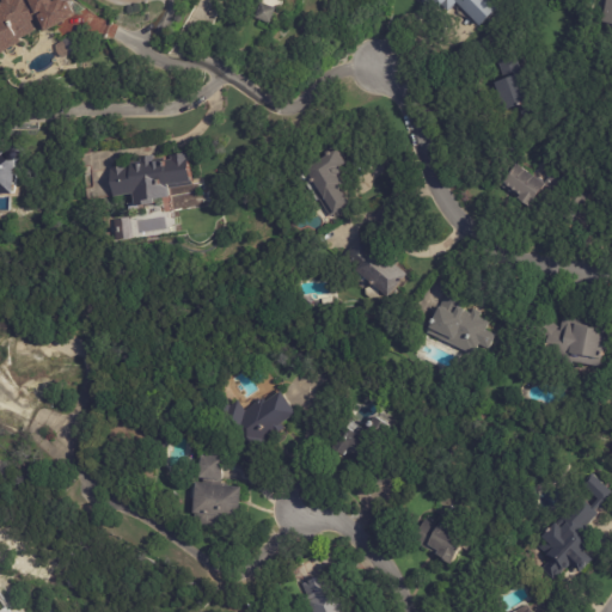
[(67,0),(68,1),(68,0),(75,13),(72,14),(73,16),(49,28),(49,26),(38,31),(36,26),(35,28),(30,18),(25,20),(30,30),(16,37),(18,41),(0,49),(0,0),(67,0)]
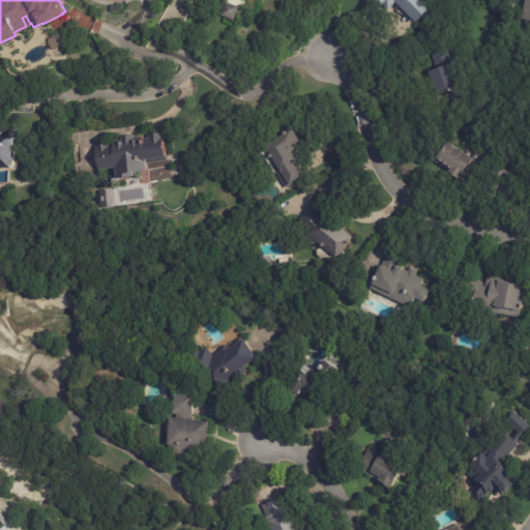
[(421,0),(429,7),(413,24),(393,3),(386,10),(380,4),(378,6),(372,0),(369,3),(364,0),(421,0)]
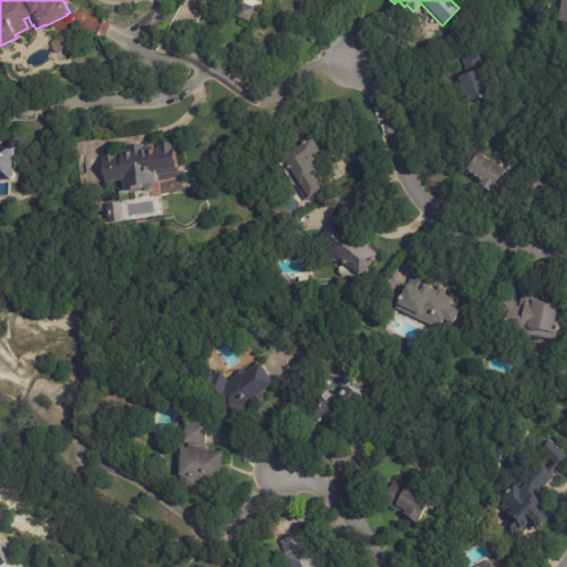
[(566,0),(559,0),(555,21),(566,23),(566,0)]
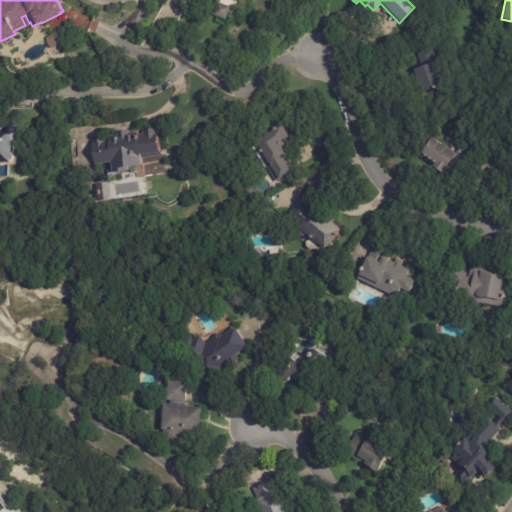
[(229,8),(224,20),(213,15),(218,3),(229,8)]
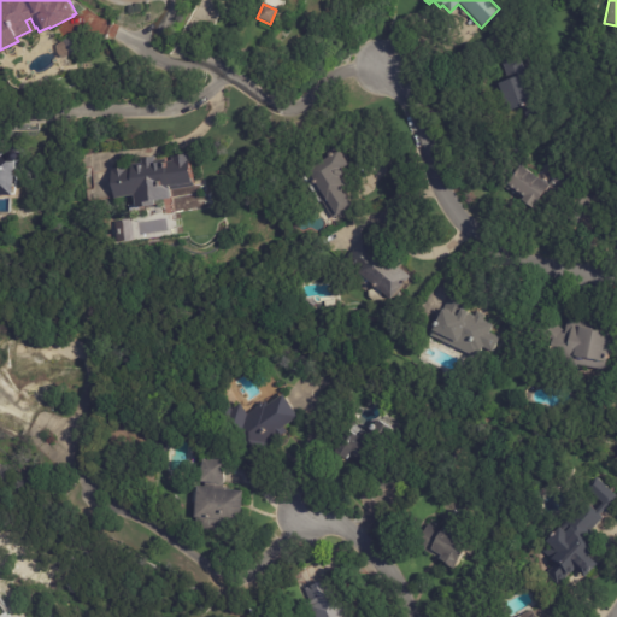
[(81,46),(82,48),(65,58),(58,46),(66,41),(64,39),(72,33),(81,46)]
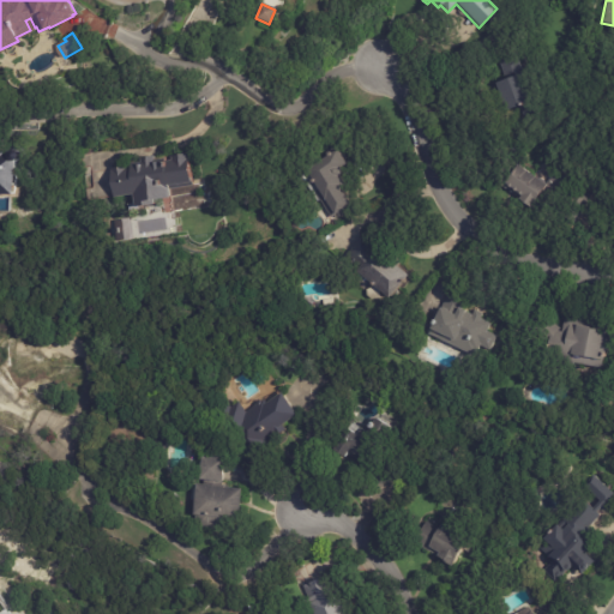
[(493,83),(518,74),(528,103),(504,112),(493,83)]
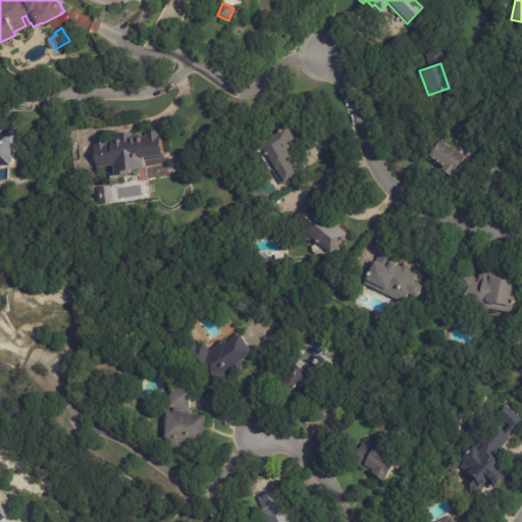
[(290,165),(296,174),(284,181),(284,183),(279,186),(260,154),(264,151),(259,144),(275,134),(274,132),(276,131),(277,132),(284,127),(293,140),(281,147),(291,160),(288,162),(290,165)]
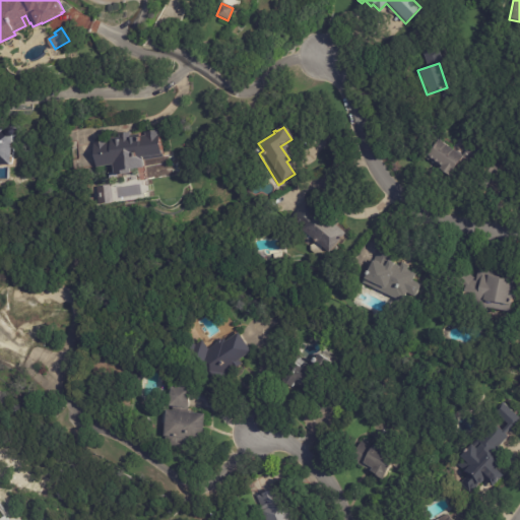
[(22,137),(23,165),(0,166),(0,128),(11,128),(11,132),(18,131),(20,129),(22,129),(25,129),(27,131),(28,134),(27,136),(25,137),(22,137)]
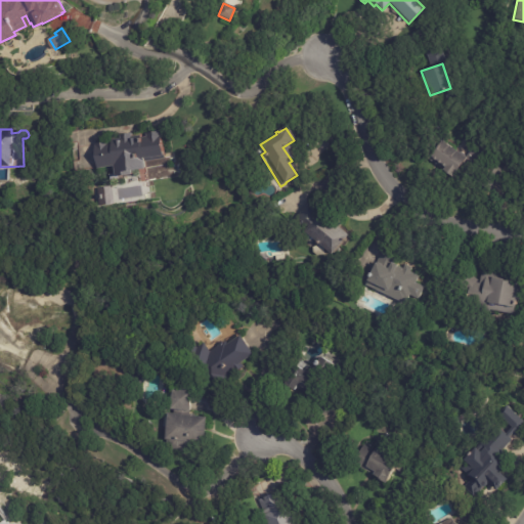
[(159,130),(164,159),(142,163),(143,168),(130,170),(130,174),(115,176),(113,165),(96,168),(91,142),(118,138),(117,133),(128,131),(128,135),(133,134),(134,137),(144,135),(143,132),(159,130)]
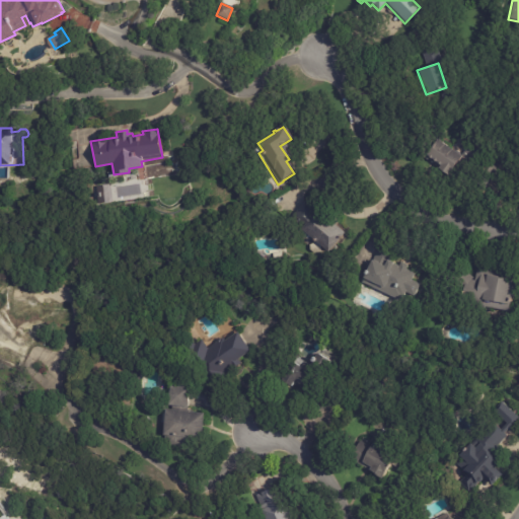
[(451,151),(460,157),(446,176),(436,169),(438,165),(429,159),(428,161),(419,155),(425,147),(429,149),(436,140),(451,151)]
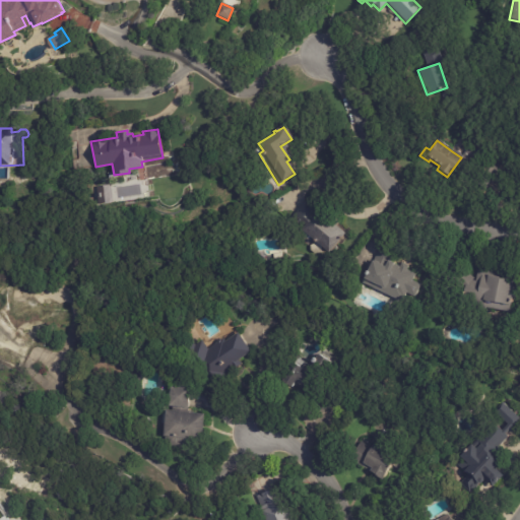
[(496,169),(491,176),(483,172),(489,164),(496,169)]
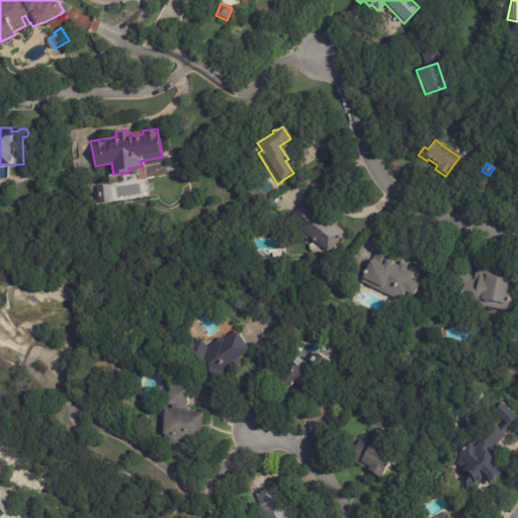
[(107,200),(92,202),(90,185),(105,182),(107,200)]
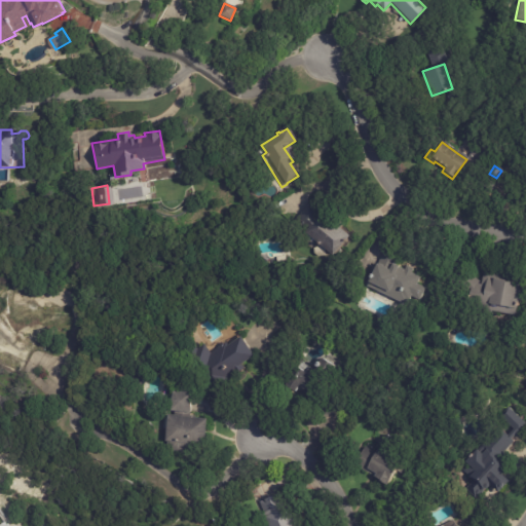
[(313,208),(321,214),(322,213),(332,222),(334,219),(343,227),(341,230),(349,237),(332,257),(306,234),(308,231),(297,222),(310,205),(313,208)]
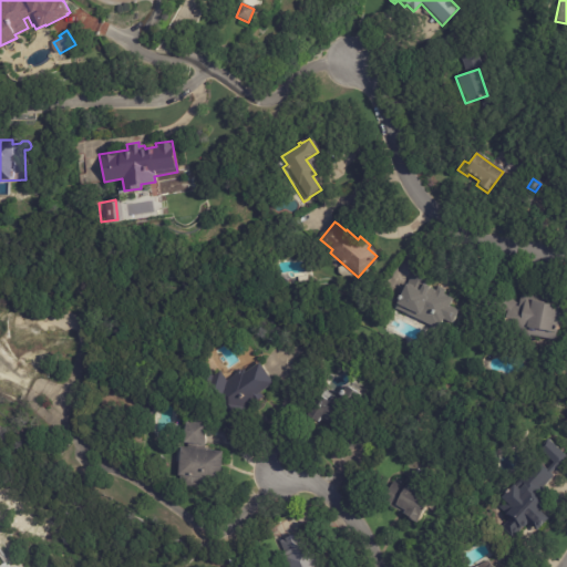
[(419,271),(429,276),(424,285),(437,291),(440,287),(447,291),(445,296),(454,301),(451,307),(460,311),(452,326),(441,320),(436,329),(398,309),(400,306),(398,305),(408,286),(409,286),(416,270),(419,271)]
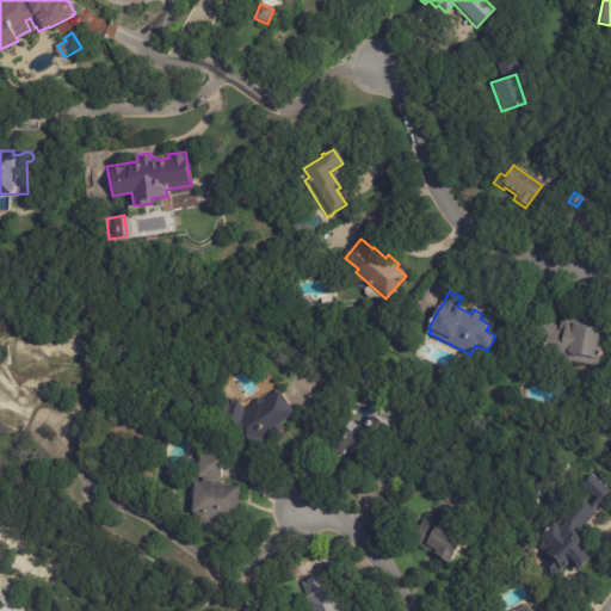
[(561,321),(562,316),(610,327),(606,352),(602,351),(598,368),(547,358),(550,341),(532,323),(542,314),(557,328),(555,331),(559,331),(561,321)]
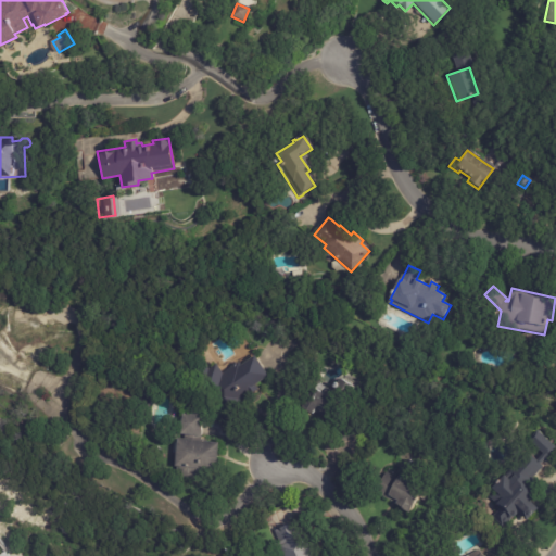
[(256,356),(268,376),(256,383),(261,390),(250,396),(247,391),(226,405),(224,402),(219,405),(205,383),(200,387),(192,376),(194,375),(193,373),(207,363),(210,367),(217,363),(224,371),(234,365),(232,364),(237,362),(239,365),(255,355),(256,356)]
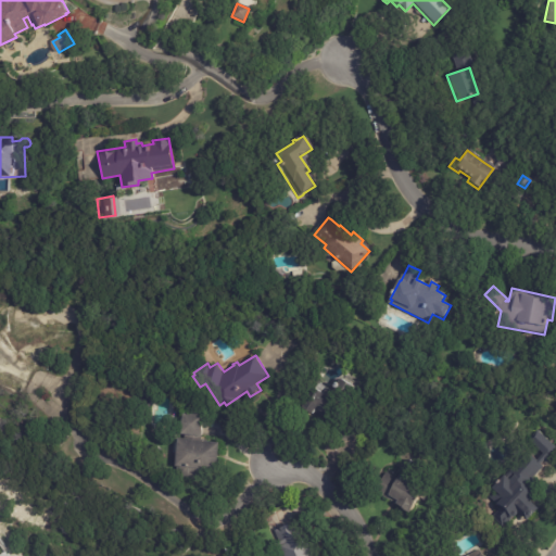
[(344,382),(355,389),(343,406),(346,416),(354,414),(359,434),(339,440),(336,421),(315,408),(312,415),(302,408),(314,389),(323,394),(327,388),(332,392),(340,379),(344,382)]
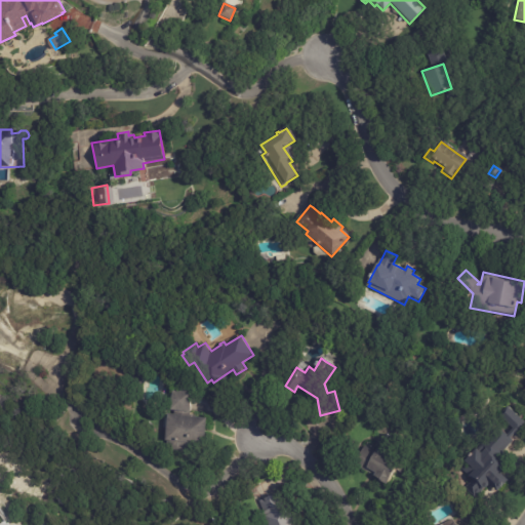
[(190,395),(187,418),(205,419),(203,445),(197,445),(196,454),(166,452),(167,442),(164,442),(166,415),(168,416),(170,392),(190,394),(190,395)]
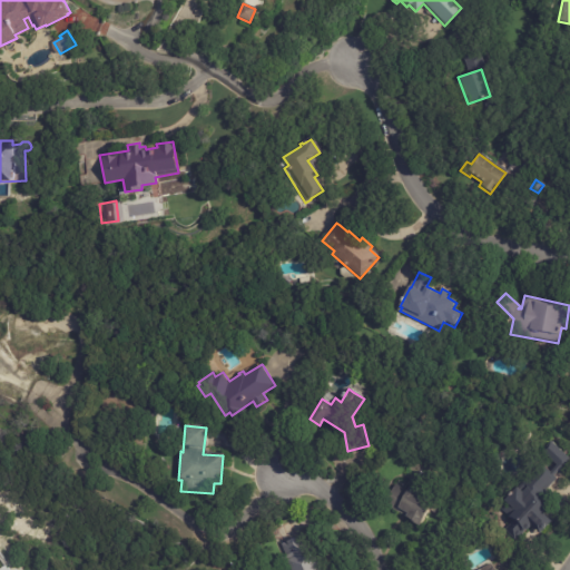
[(563,453),(569,460),(562,469),(561,469),(554,475),(558,479),(547,491),(552,495),(546,504),(548,507),(546,510),(547,511),(543,514),(551,522),(541,533),(534,528),(534,529),(530,526),(530,527),(530,528),(528,531),(526,530),(524,532),(523,532),(517,539),(505,530),(513,521),(509,518),(510,516),(505,511),(510,505),(504,501),(517,488),(522,493),(527,488),(526,487),(543,465),(551,472),(557,465),(541,451),(550,442),(563,453)]
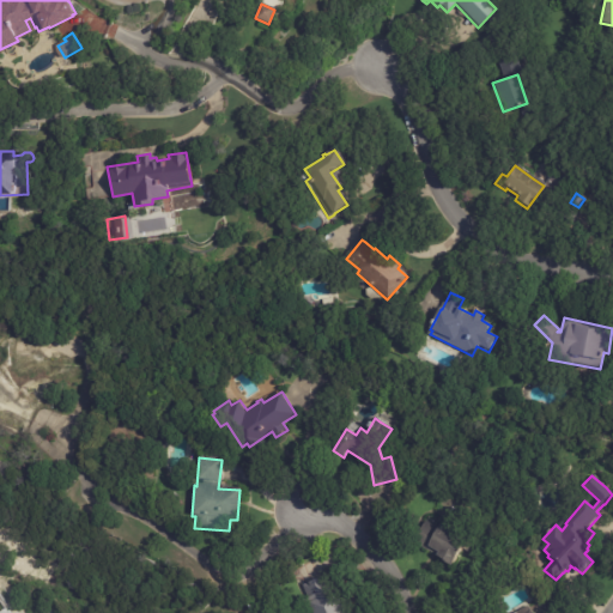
[(441,529),(443,530),(444,529),(448,528),(451,530),(453,534),(468,542),(455,565),(419,545),(431,523),(441,529)]
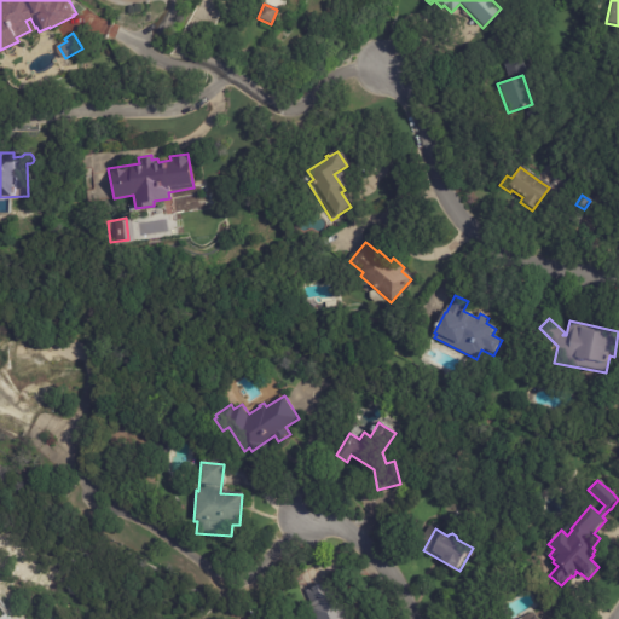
[(510,568),(503,560),(508,554),(516,562),(510,568)]
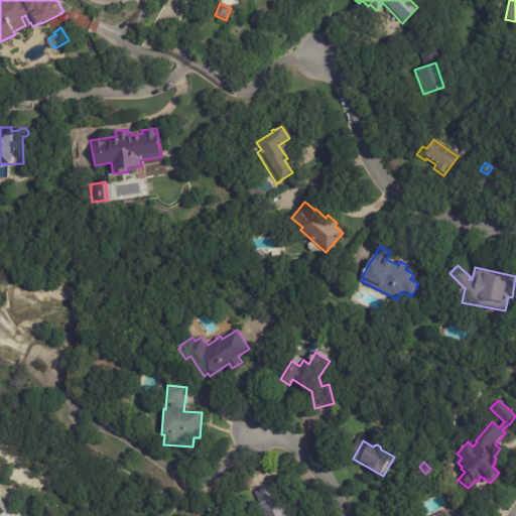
[(261,515),(256,504),(258,503),(254,493),(258,491),(258,490),(267,486),(267,488),(273,485),(283,508),(285,512),(284,512),(285,515),(261,515)]
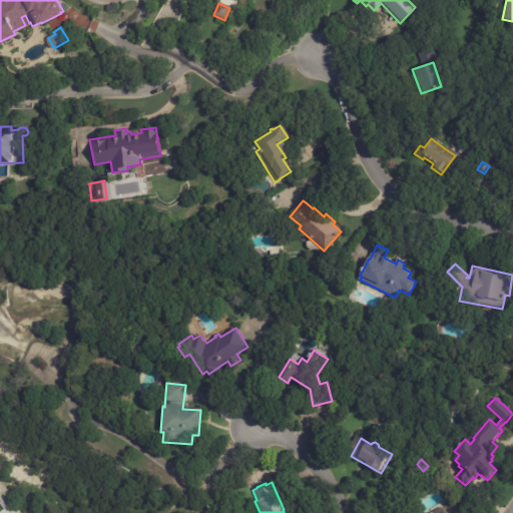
[(446,506),(445,505),(453,501),(456,508),(448,512),(446,506)]
